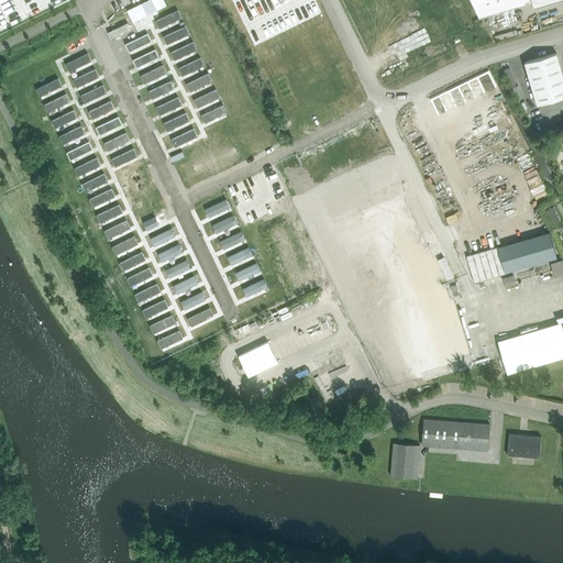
[(533,7),(556,0),(471,0),(479,18),(483,17),(532,1),(533,7)]
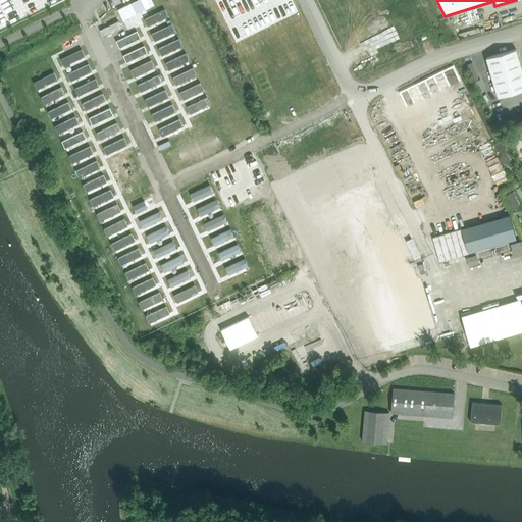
[(164,9),(144,18),(147,25),(167,15),(164,9)]
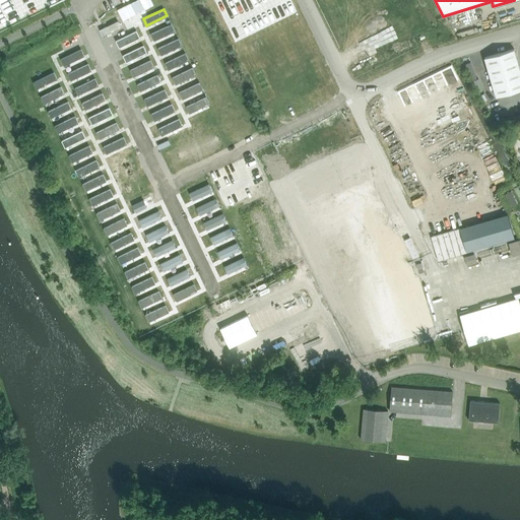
[(171,23),(150,34),(153,40),(174,30),(171,23)]
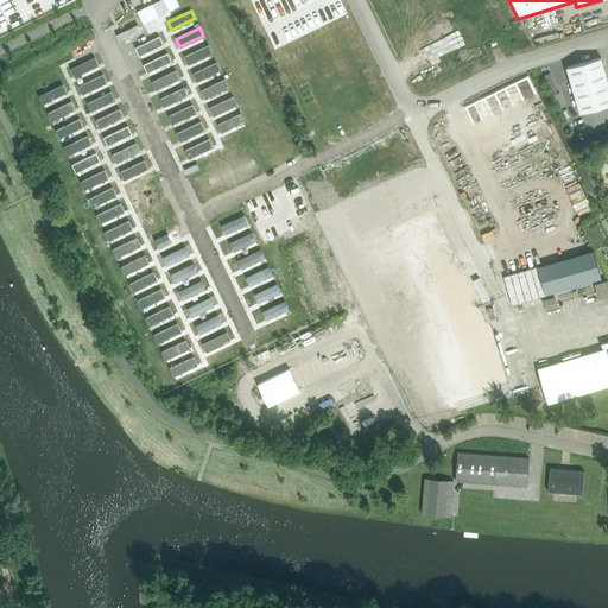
[(159,36),(135,46),(139,55),(143,54),(147,51),(163,43),(159,36)]
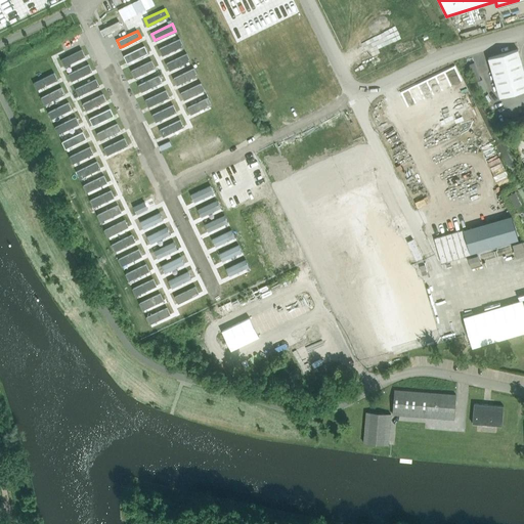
[(179,38),(159,48),(162,55),(182,45),(179,38)]
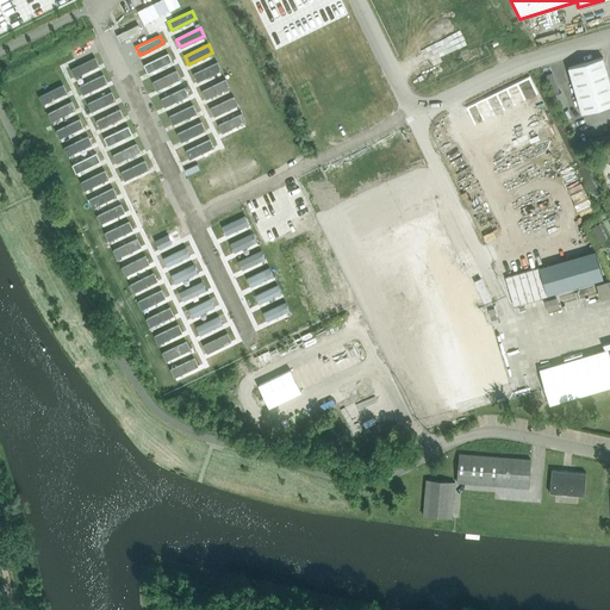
[(168,53),(144,64),(148,72),(172,61),(168,53)]
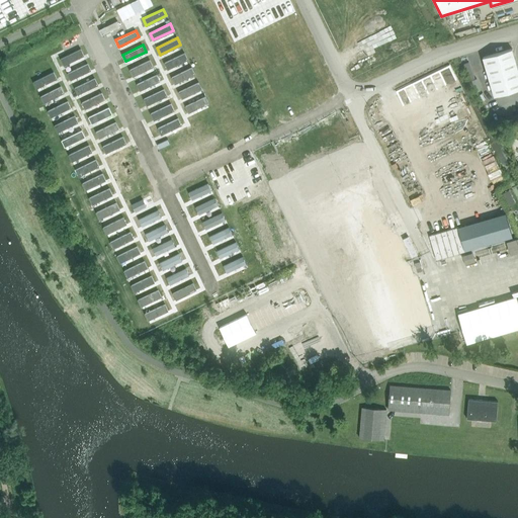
[(81,49),(61,58),(64,65),(84,55),(81,49)]
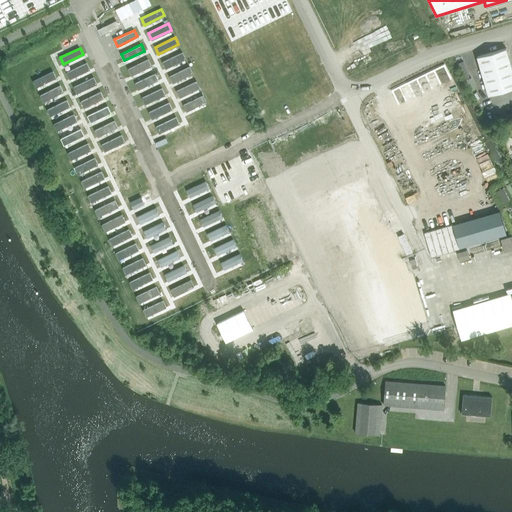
[(511,69),(506,48),(477,56),(488,95),(511,88),(511,69)]
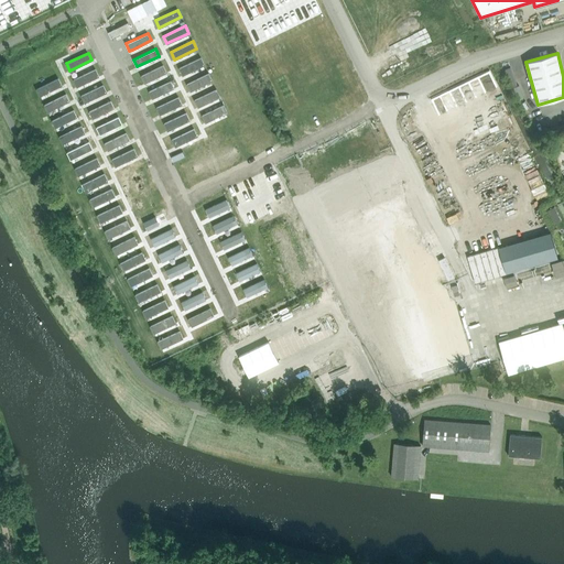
[(201,57),(179,68),(182,75),(204,64),(201,57)]
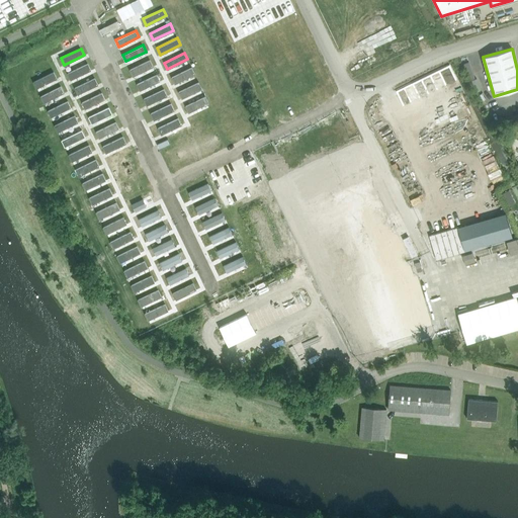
[(150,60),(130,69),(133,76),(153,66),(150,60)]
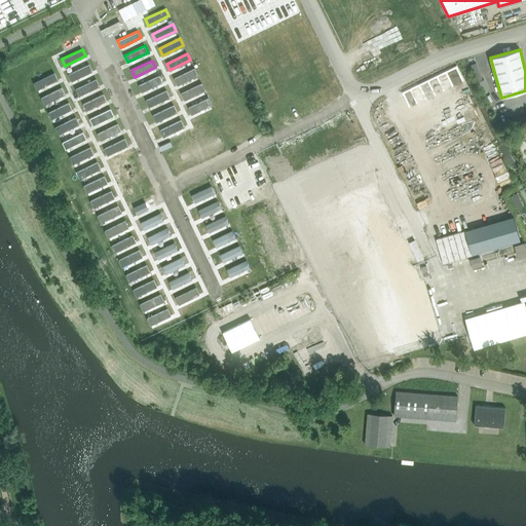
[(89,64),(69,74),(72,80),(92,71),(89,64)]
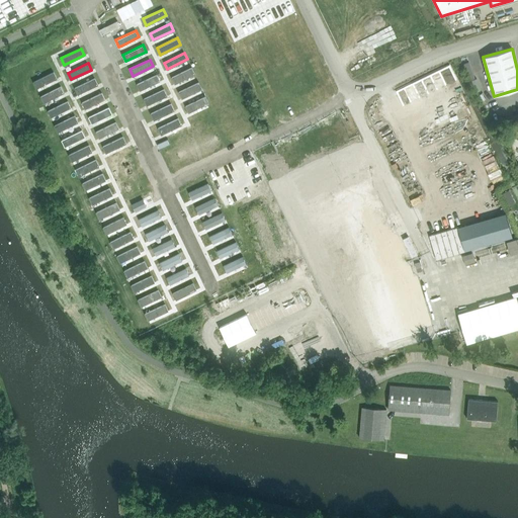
[(191,67),(171,77),(174,84),(194,74),(191,67)]
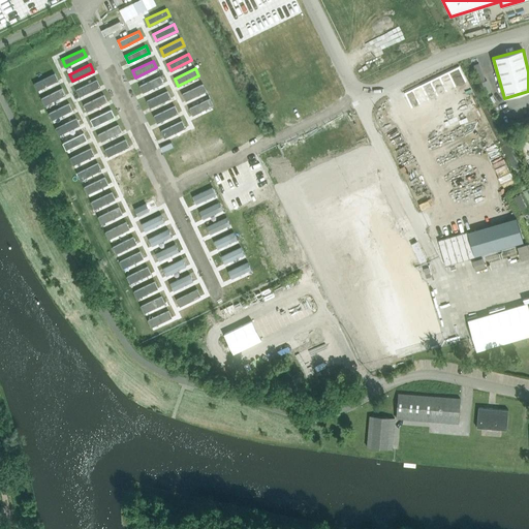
[(54,71),(33,82),(37,88),(57,79),(54,71)]
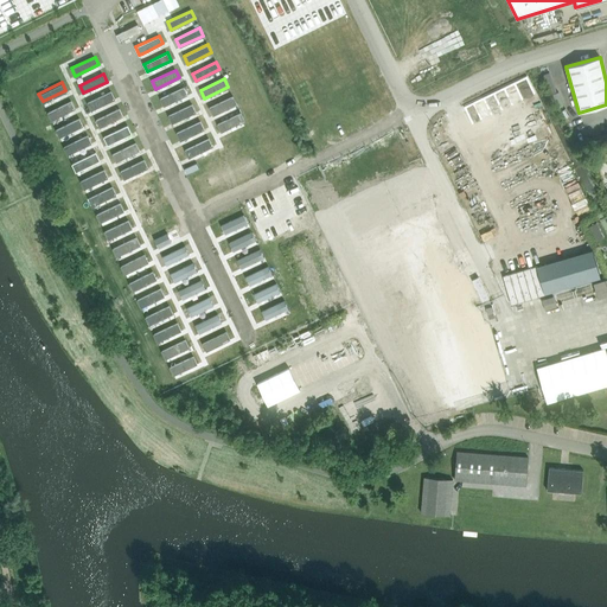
[(184,87),(160,98),(164,106),(187,95),(184,87)]
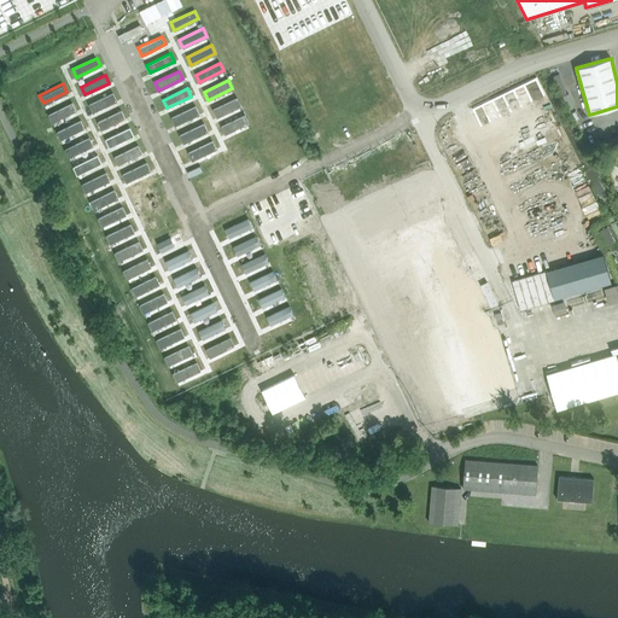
[(114,92),(89,104),(93,112),(117,100),(114,92)]
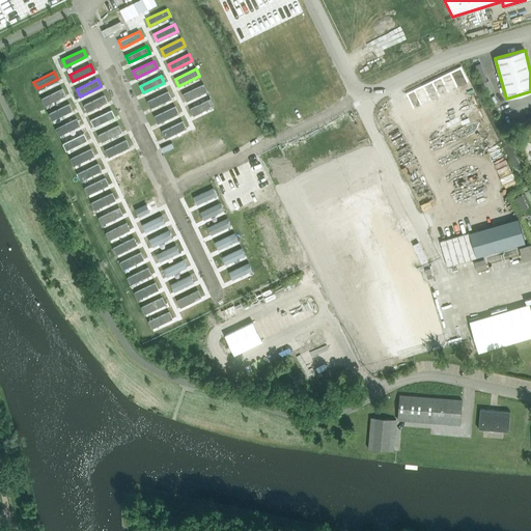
[(203,84),(183,93),(186,101),(206,90),(203,84)]
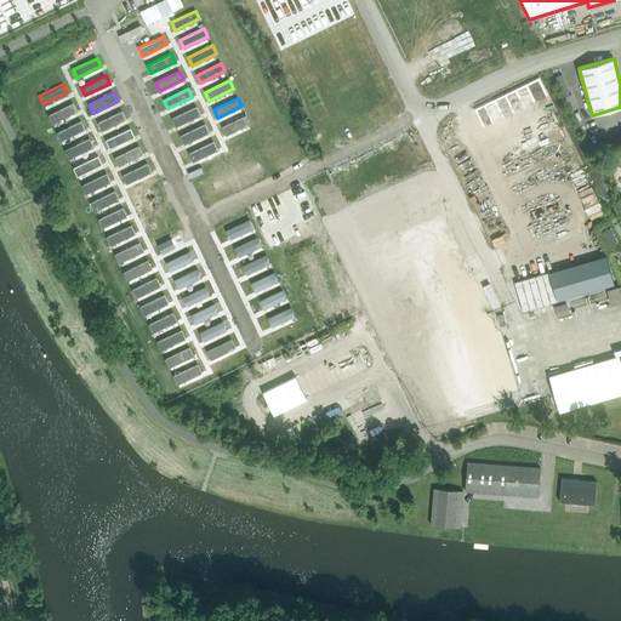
[(72,101),(47,113),(52,121),(75,109),(72,101)]
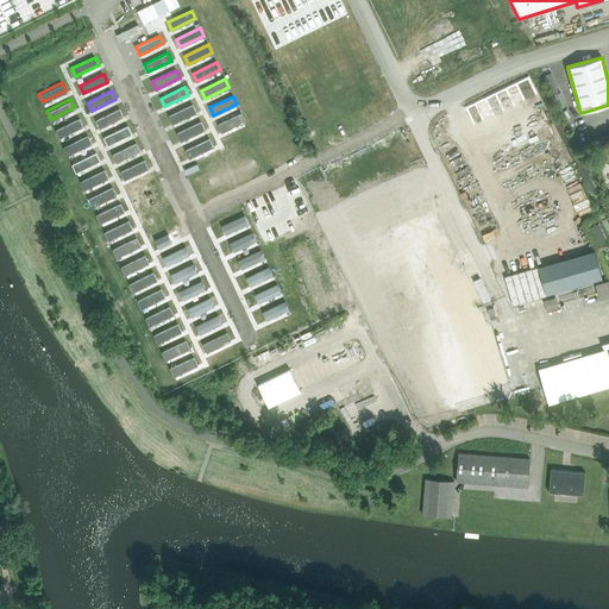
[(193,104),(169,115),(173,124),(196,112),(193,104)]
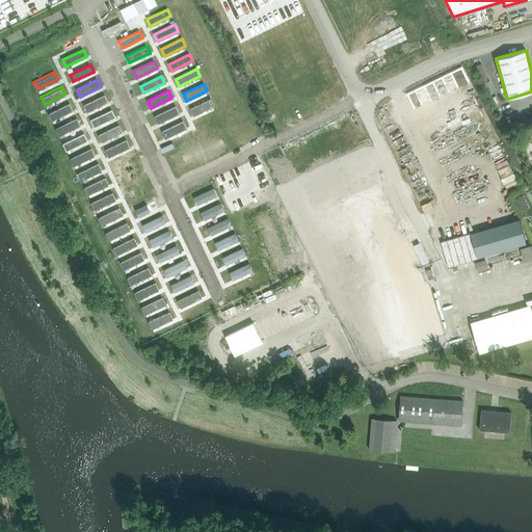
[(105,95),(84,105),(87,111),(108,101),(105,95)]
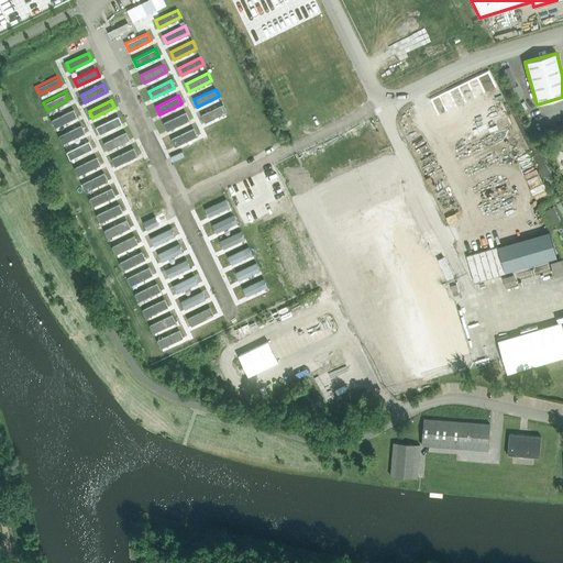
[(223,105),(201,116),(205,122),(227,112),(223,105)]
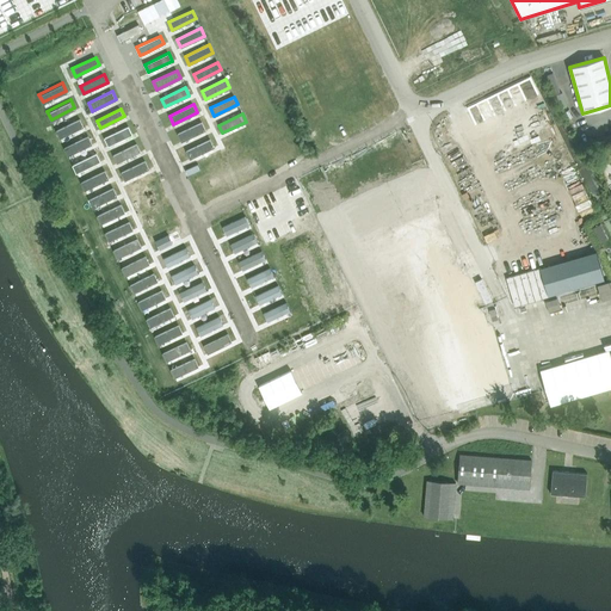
[(79,117),(55,129),(60,136),(82,124),(79,117)]
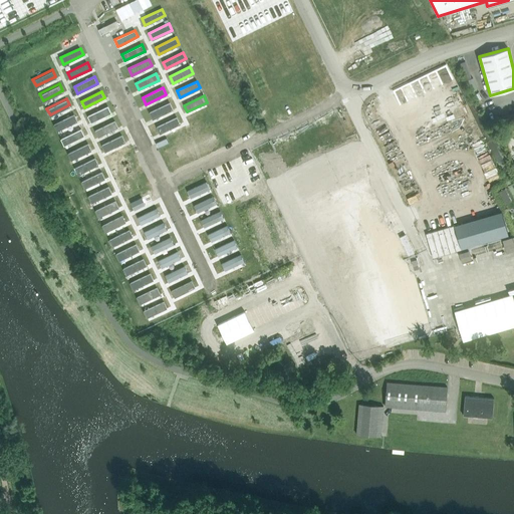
[(170,102),(150,112),(153,118),(173,108),(170,102)]
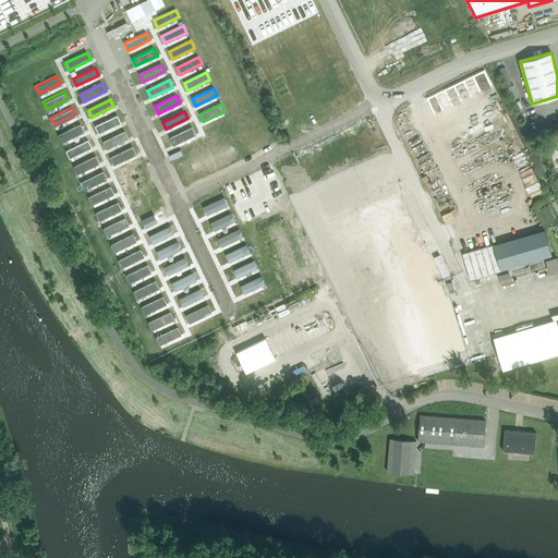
[(118,114),(96,125),(99,133),(121,122),(118,114)]
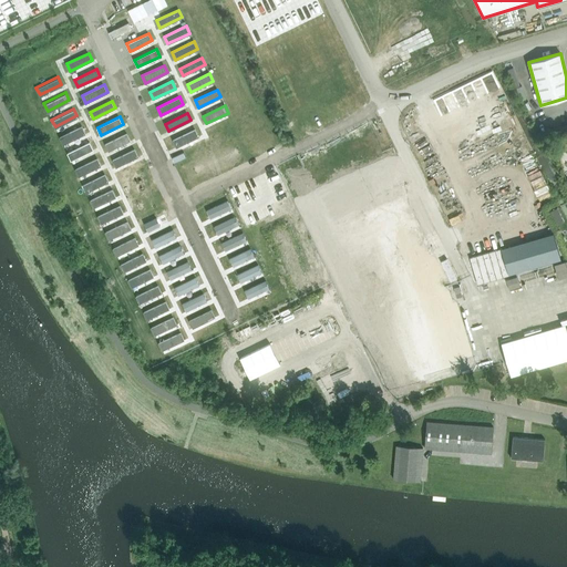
[(81,124),(59,135),(63,143),(84,132),(81,124)]
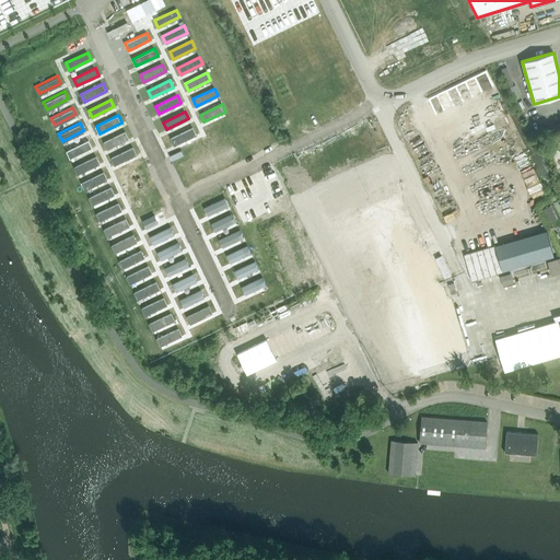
[(193,127),(171,138),(174,146),(196,135),(193,127)]
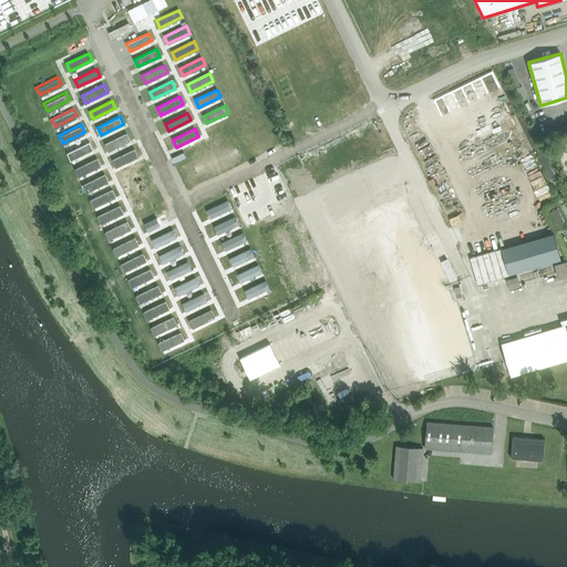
[(127,133),(105,143),(109,151),(131,140),(127,133)]
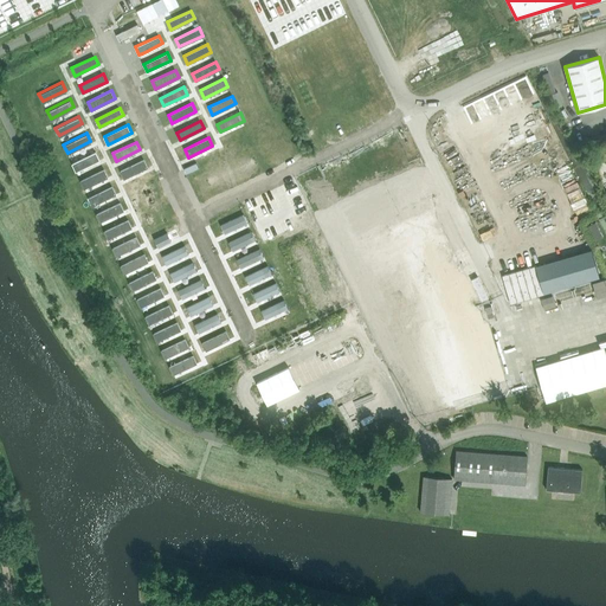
[(95,150),(71,161),(76,169),(98,158),(95,150)]
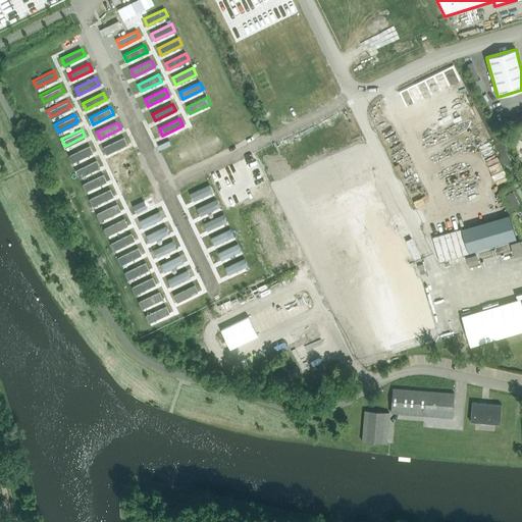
[(124,137),(104,147),(107,154),(127,144),(124,137)]
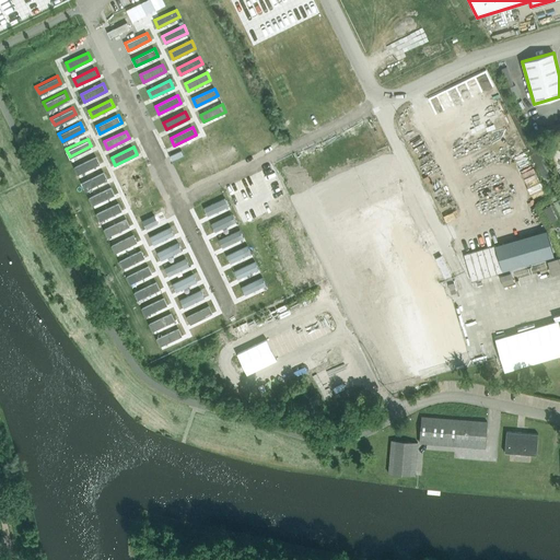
[(95,154),(73,165),(78,172),(98,162),(95,154)]
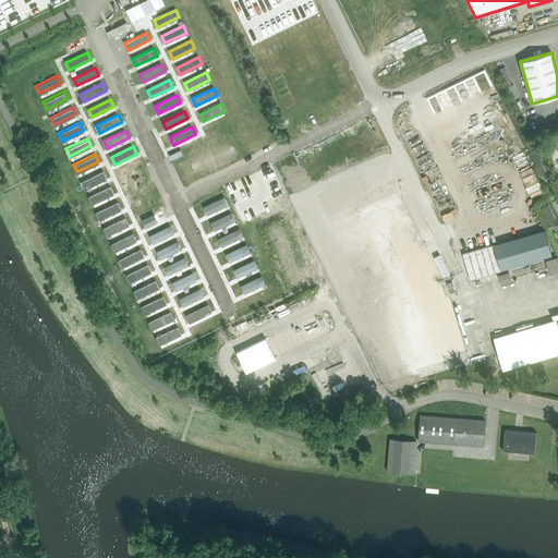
[(102,169),(81,180),(85,187),(106,177),(102,169)]
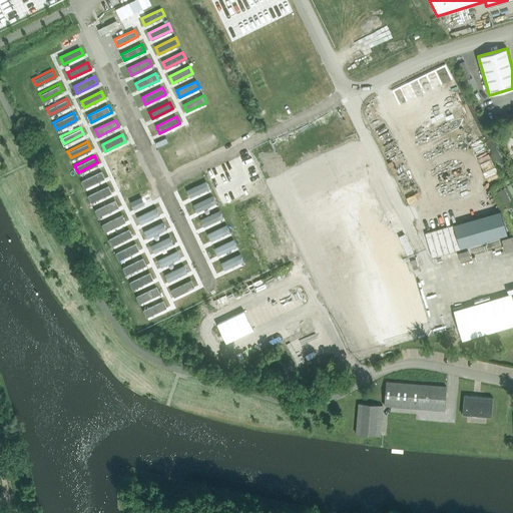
[(303,199),(288,206),(358,350),(421,319),(378,230),(347,246),(337,226),(369,211),(351,175),(337,182),(328,164),(293,180),(303,199)]
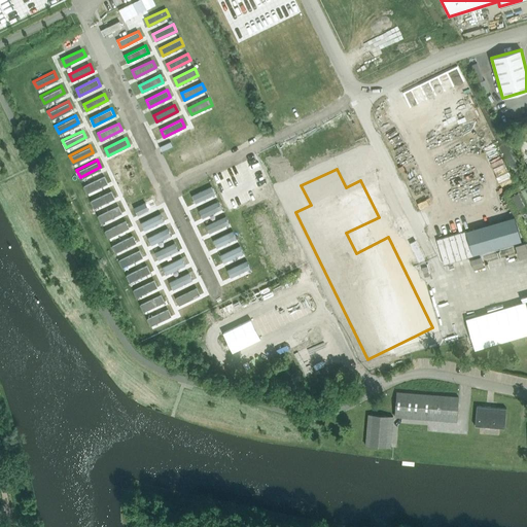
[(105,177),(84,187),(88,194),(108,184),(105,177)]
